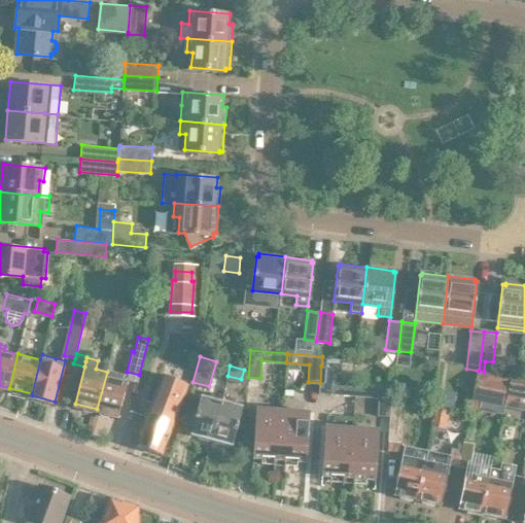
[(334,367),(321,365),(320,383),(319,392),(354,394),(355,385),(331,384),(334,367)]
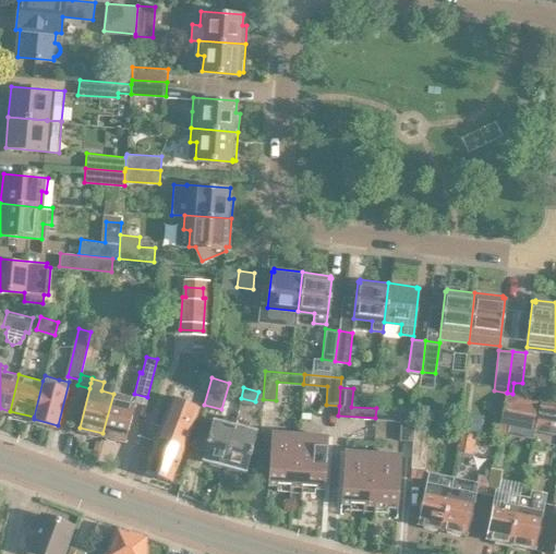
[(506,393),(504,404),(502,416),(514,418),(512,423),(524,425),(533,429),(539,402),(507,396),(507,394),(512,395),(512,394),(507,393),(506,393)]
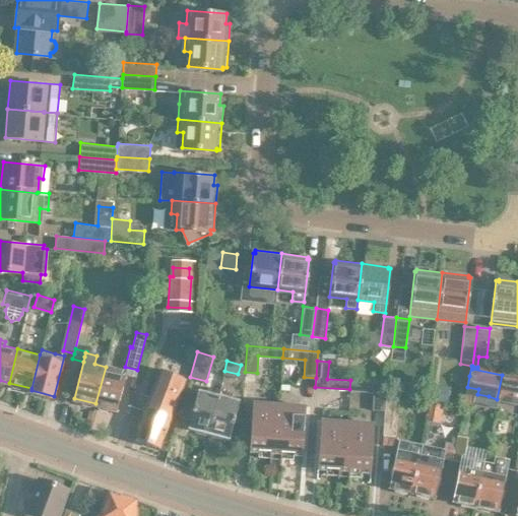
[(118,409),(127,372),(106,367),(95,403),(118,409)]
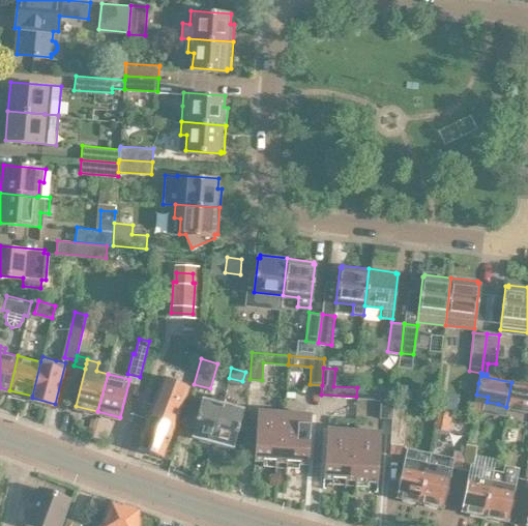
[(136,444),(164,455),(191,385),(162,375),(136,444)]
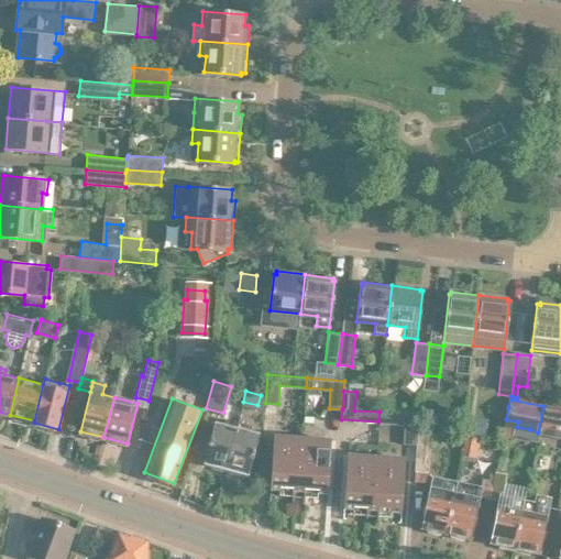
[(545,406),(543,406),(538,433),(539,434),(560,437),(560,407),(545,405),(545,406)]
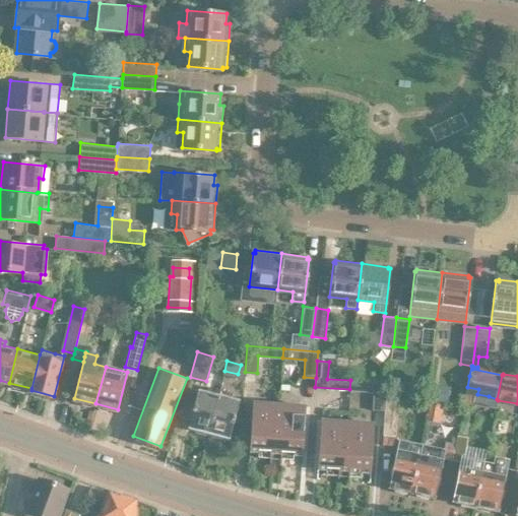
[(373,409),(385,409),(385,396),(387,383),(350,380),(349,389),(374,391),(373,409)]
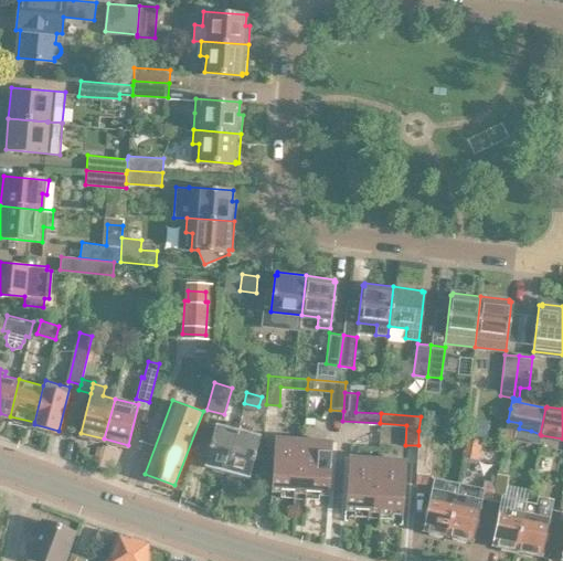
[(216,422),(205,465),(227,470),(240,422),(227,417),(225,424),(216,422)]
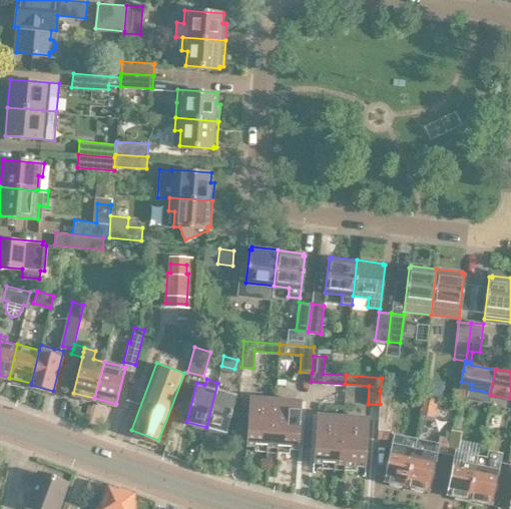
[(422,395),(442,398),(444,382),(424,380),(422,395)]
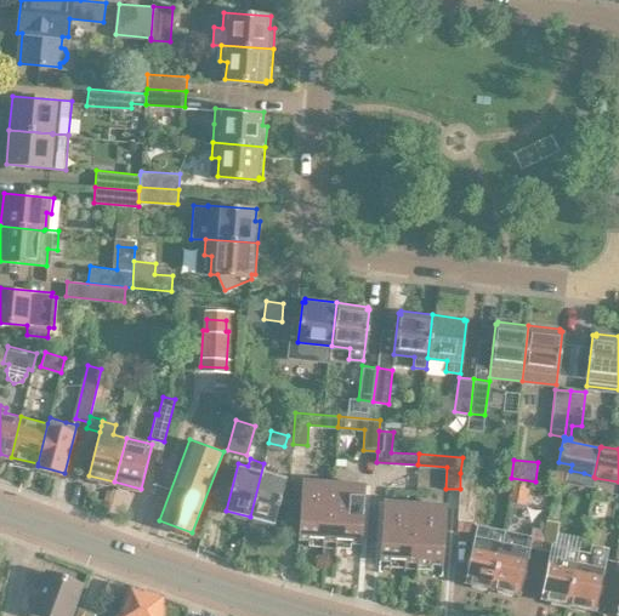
[(278,467),(263,463),(250,517),(274,523),(287,475),(277,473),(278,467)]
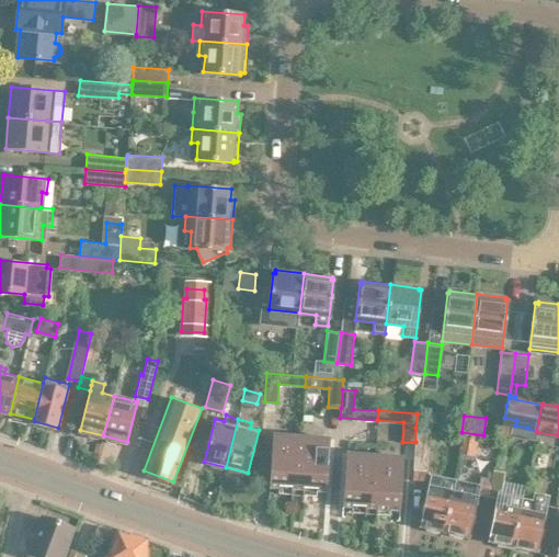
[(415,428),(415,442),(413,468),(426,469),(430,430),(415,428)]
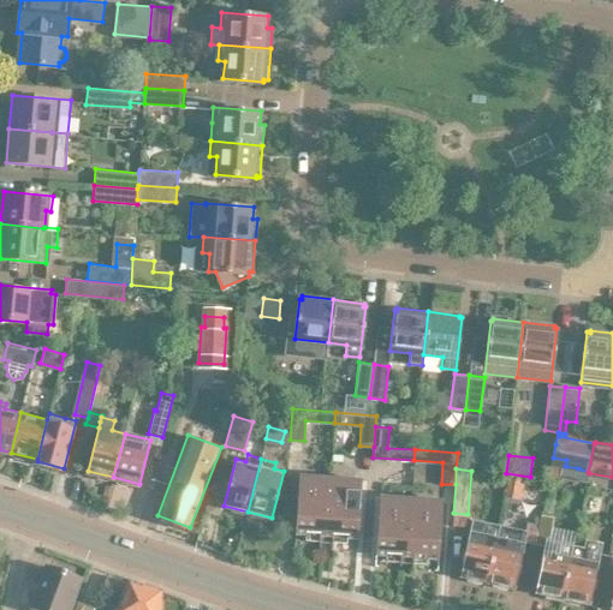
[(297,503),(328,506),(331,476),(299,473),(297,503)]
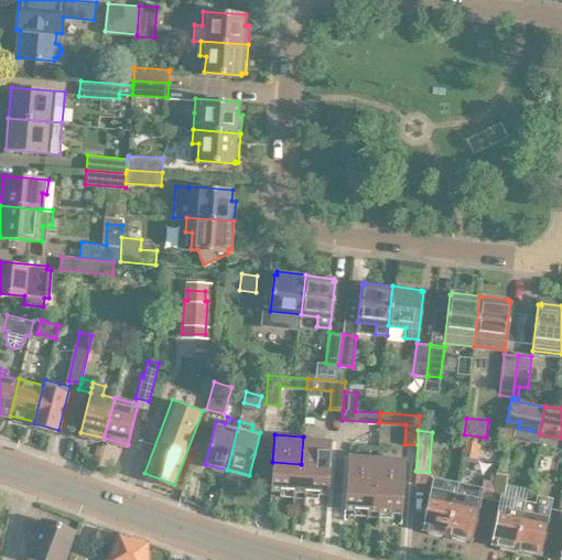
[(463,453),(471,455),(475,438),(466,435),(463,453)]
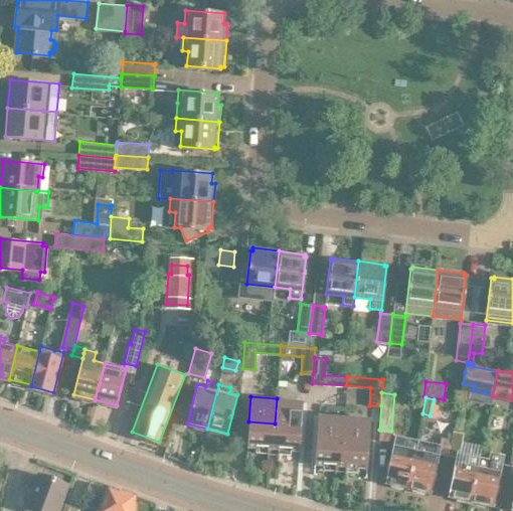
[(303,400),(277,398),(275,423),(301,426),(303,400)]
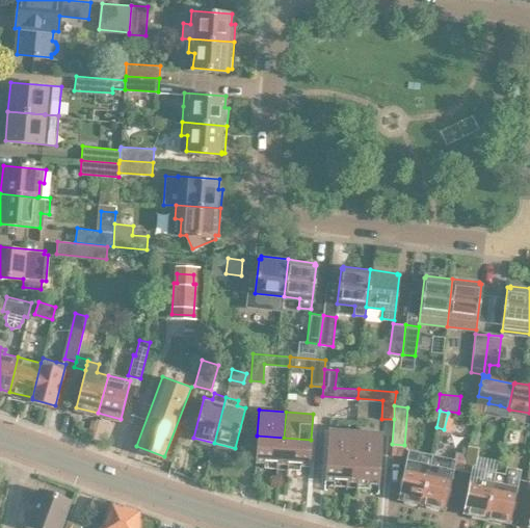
[(326,453),(353,455),(355,430),(328,428),(326,453)]
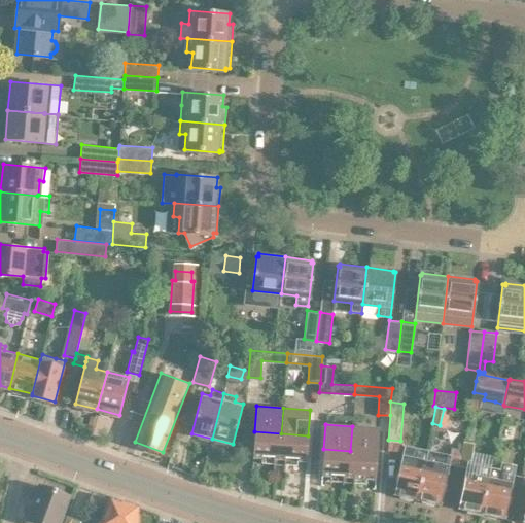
[(352,426),(350,451),(377,453),(379,428),(352,426)]
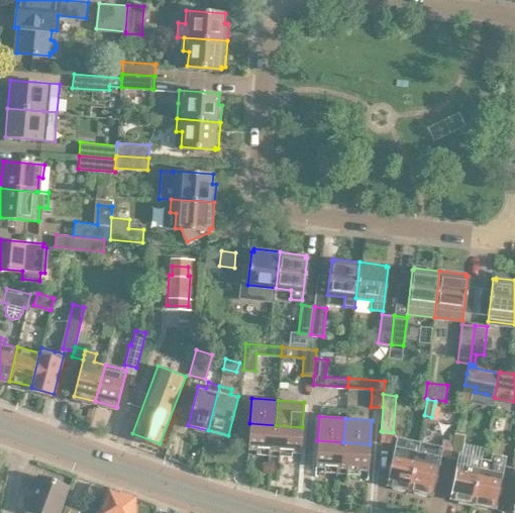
[(276,425),(249,423),(247,447),(275,449),(276,425)]
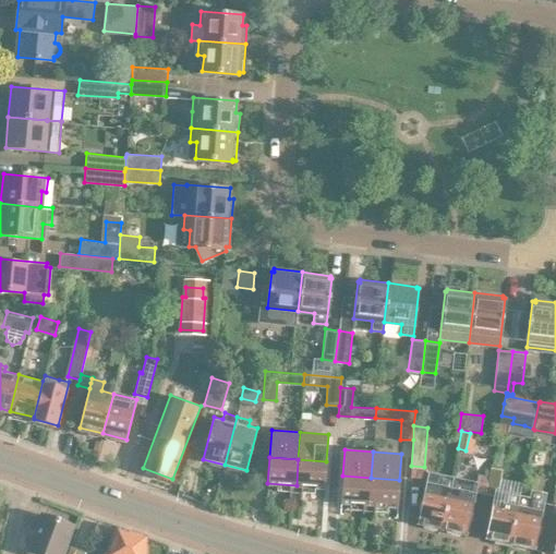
[(326,461),(298,459),(297,485),(325,488),(326,461)]
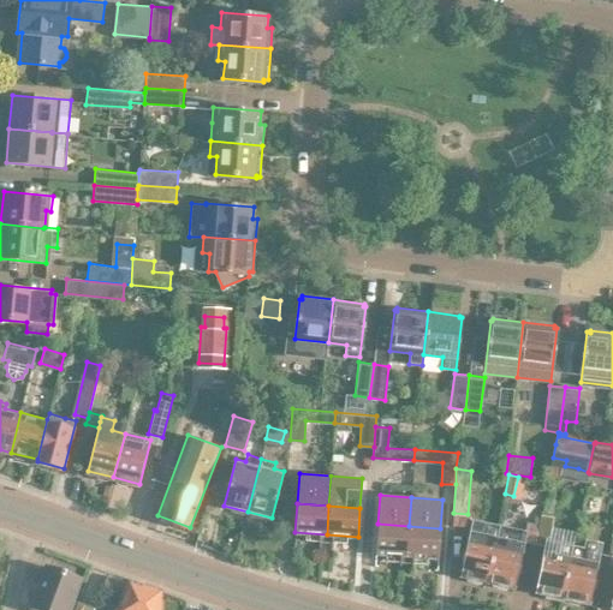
[(472,519),(471,524),(462,574),(487,580),(499,525),(472,519)]
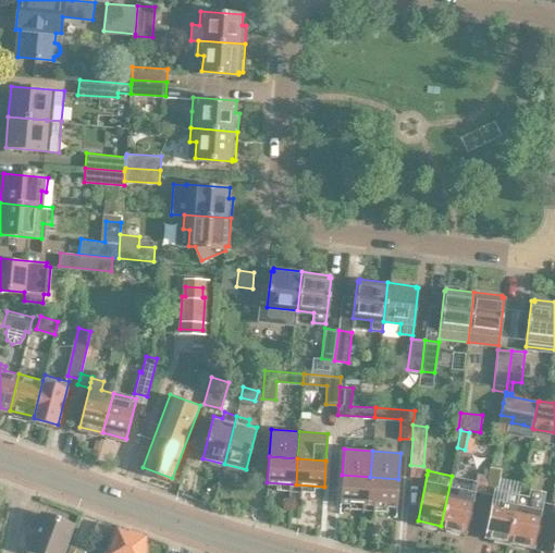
[(478,471),(475,488),(485,491),(489,474),(478,471)]
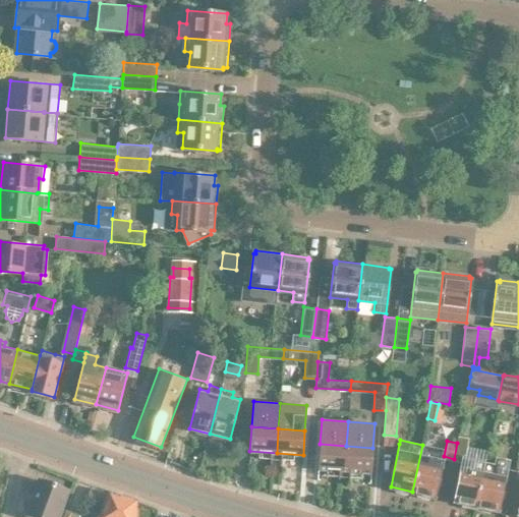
[(344,471),(346,446),(320,444),(319,469),(344,471)]
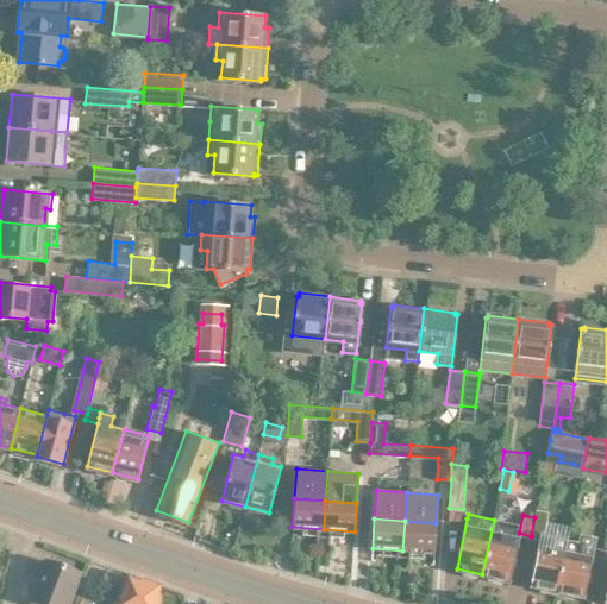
[(519,526),(507,522),(494,520),(482,574),(508,579),(519,526)]
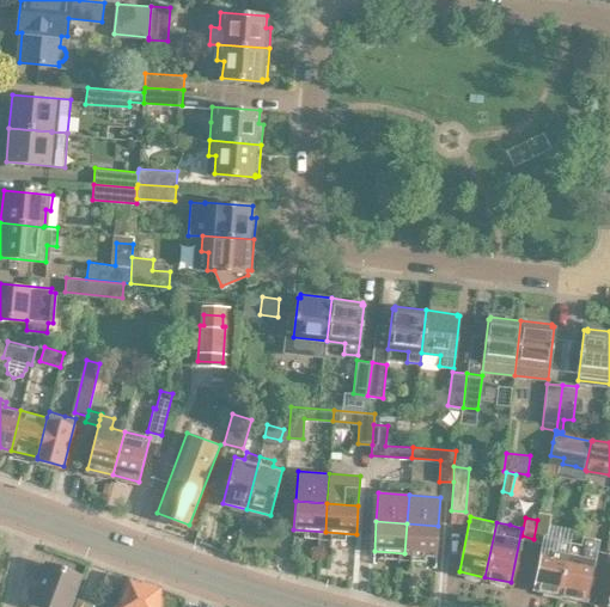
[(435,555),(438,526),(407,523),(404,553),(435,555)]
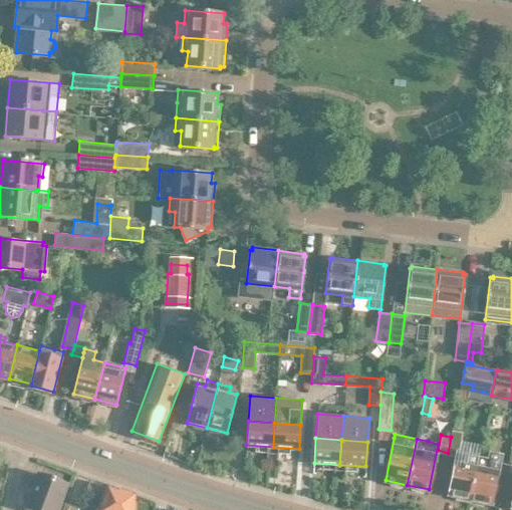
[(489,450),(486,464),(477,462),(476,466),(469,497),(492,502),(502,453),(489,450)]
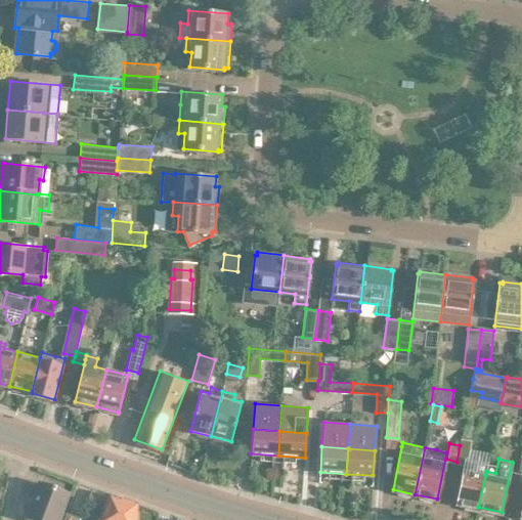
[(479,463),(478,463),(465,460),(455,503),(478,507),(485,475),(486,471),(478,470),(479,463)]
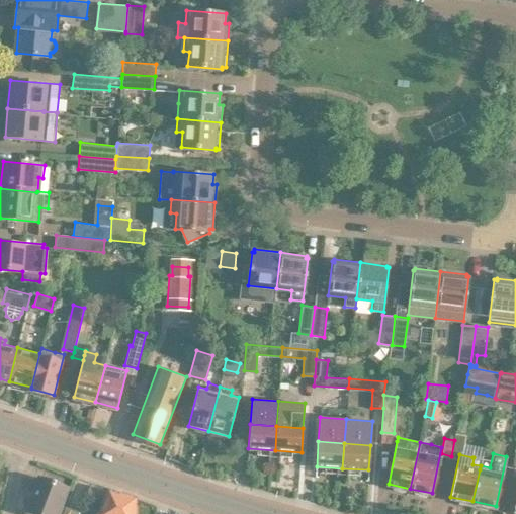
[(38,476),(24,513),(27,513),(58,513),(69,488),(38,476)]
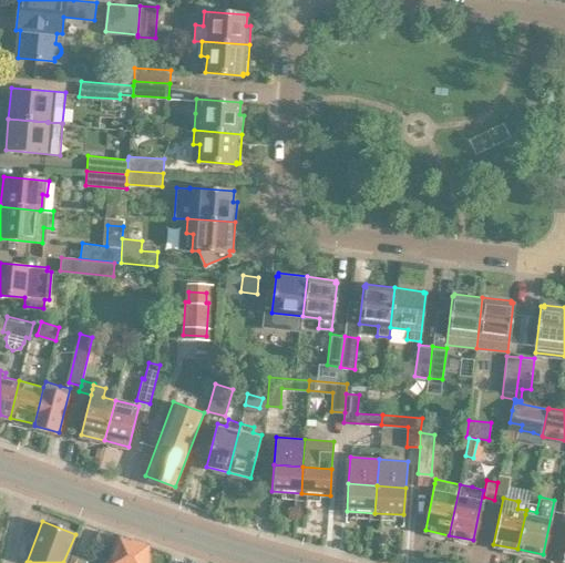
[(105,531),(100,546),(112,551),(108,562),(149,562),(150,551),(150,546),(145,544),(130,539),(129,542),(117,538),(117,535),(105,531)]
